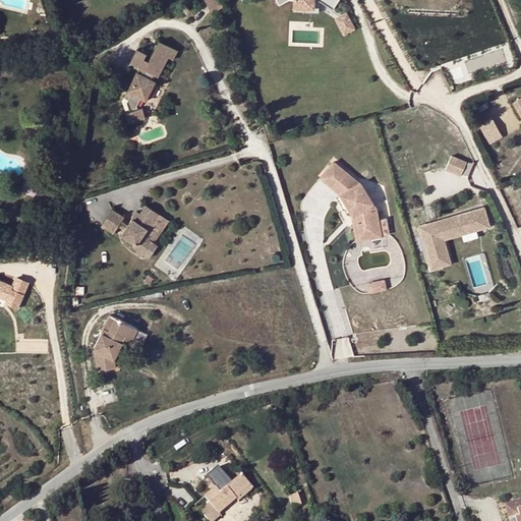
[(206,0),(211,12),(223,7),(220,0),(206,0)]
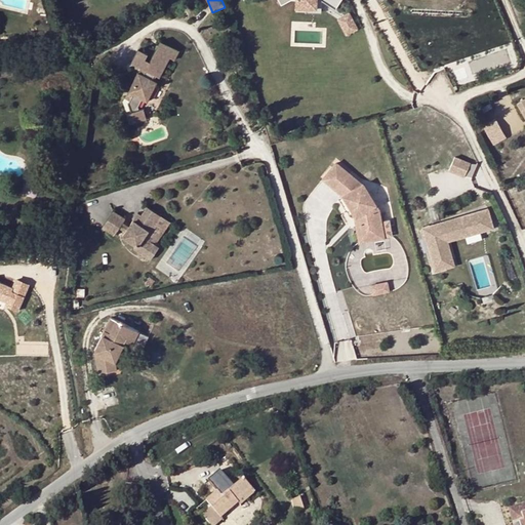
[(340,0),(339,1),(338,0),(290,0),(291,5),(303,3),(308,5),(306,12),(324,17),(326,10),(331,11),(342,25),(356,13),(344,0),(340,0)]
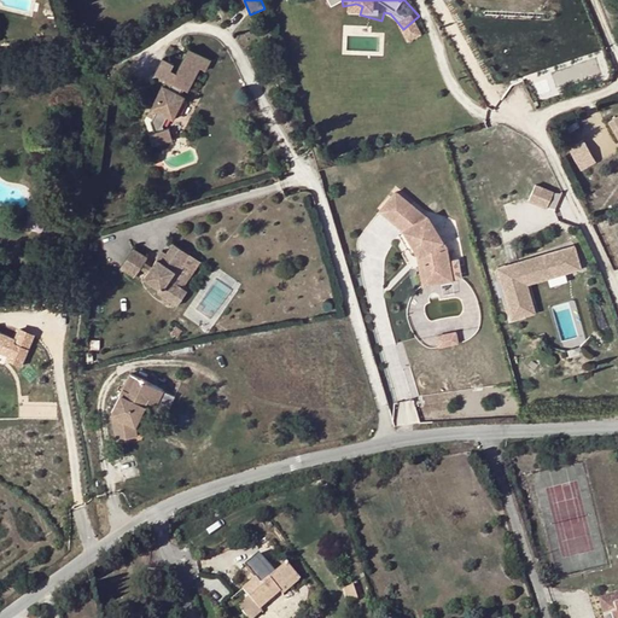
[(153,145),(173,139),(169,128),(165,129),(164,124),(168,116),(173,120),(185,95),(180,93),(182,87),(188,91),(200,68),(205,70),(211,59),(190,48),(178,73),(172,70),(174,63),(164,58),(156,74),(167,80),(173,82),(170,87),(163,85),(151,108),(156,111),(151,121),(155,132),(150,134),(153,145)]
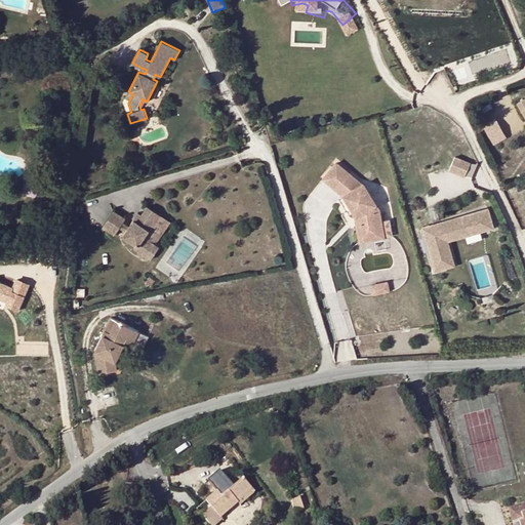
[(493,145),(507,137),(496,116),(482,123),(493,145)]
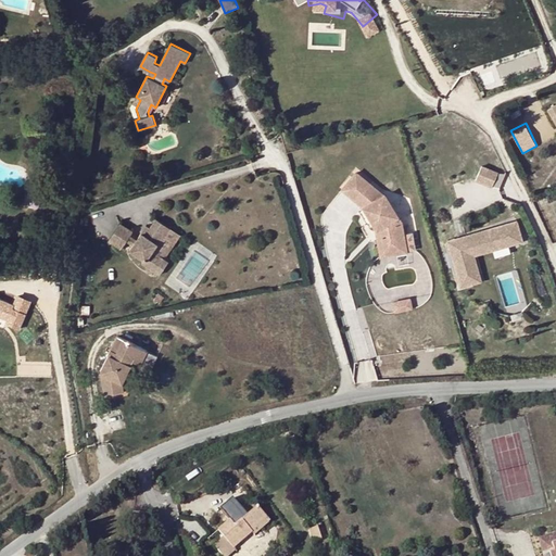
[(475,180),(500,187),(504,172),(479,164),(475,180)]
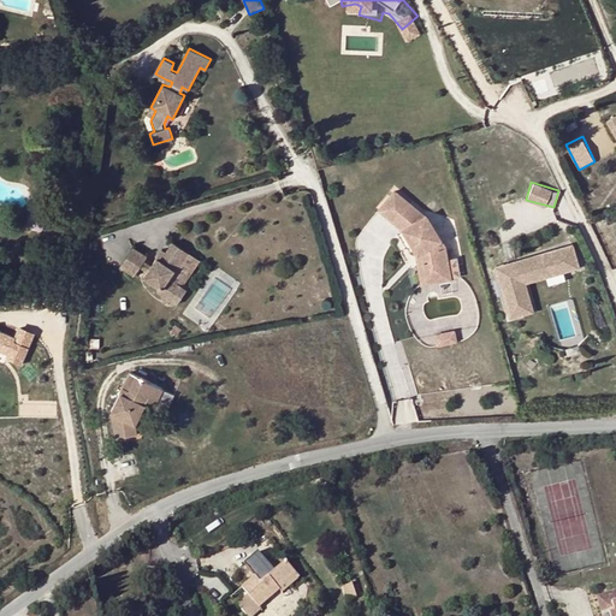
[(395,193),(379,211),(403,230),(421,215),(395,193)]
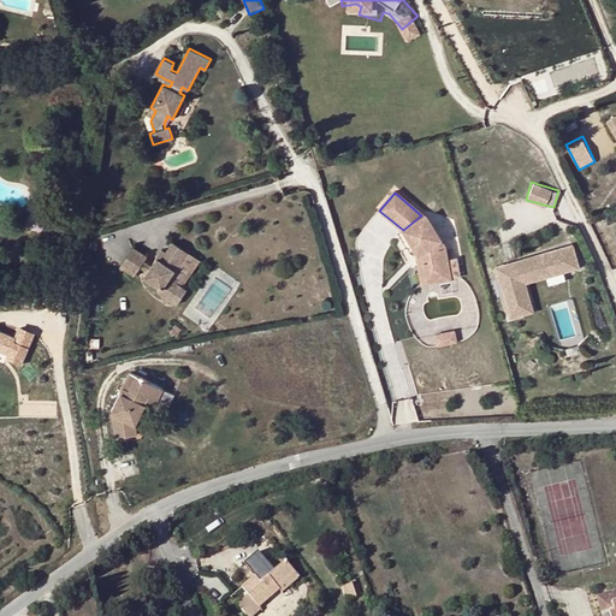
[(421,215),(403,230),(416,253),(439,241),(421,215)]
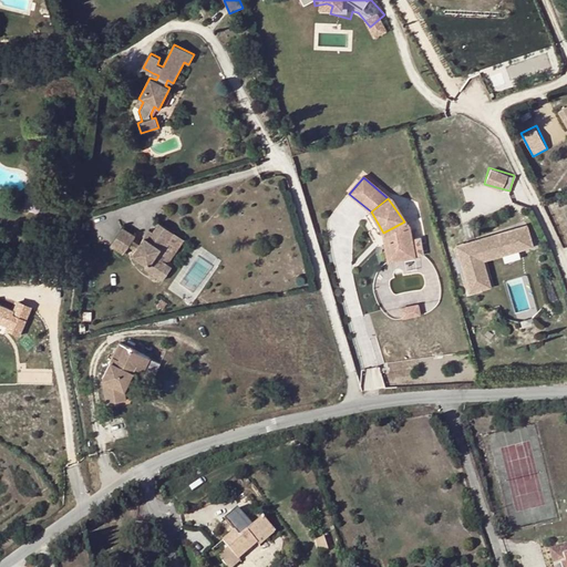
[(457,247),(467,284),(478,280),(476,272),(486,269),(481,248),(516,238),(517,240),(529,233),(521,217),(509,225),(504,226),(504,225),(475,233),(477,241),(457,247)]
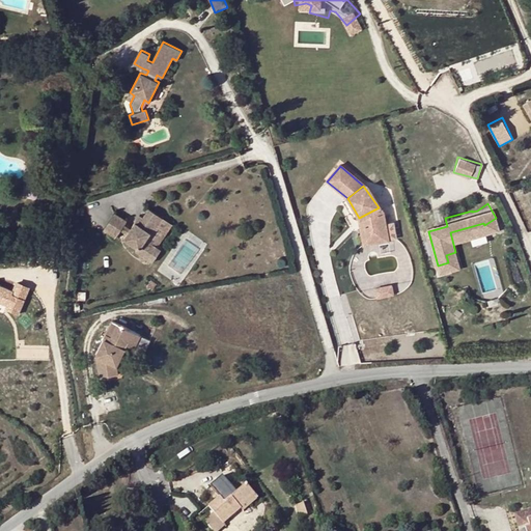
[(379,207),(359,218),(364,244),(395,239),(393,223),(384,225),(382,214),(379,207)]
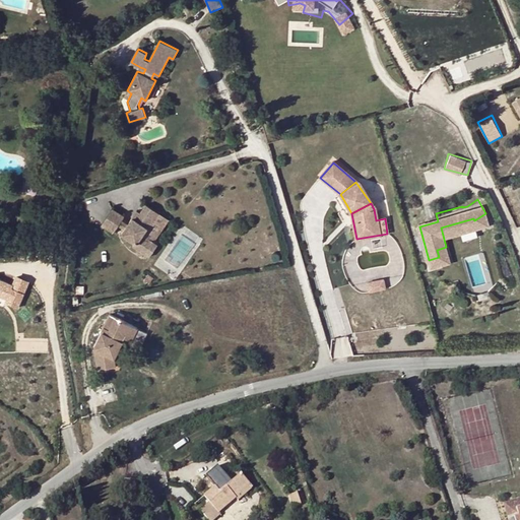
[(160,213),(146,204),(140,212),(136,209),(128,223),(123,229),(121,234),(134,244),(133,247),(145,255),(153,242),(143,235),(147,229),(150,230),(160,213)]
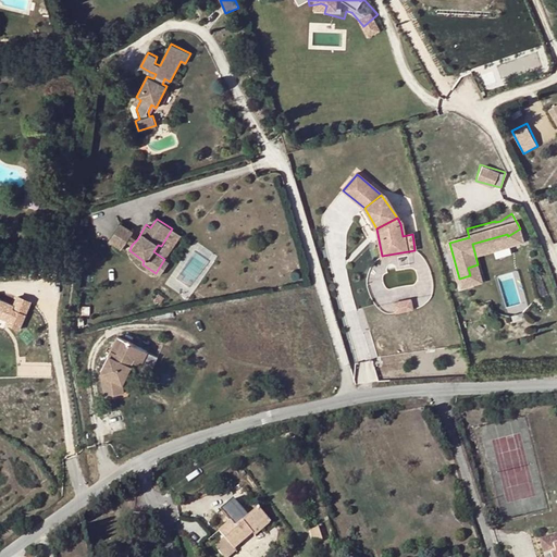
[(121,223),(109,240),(121,249),(126,242),(131,235),(133,232),(121,223)]
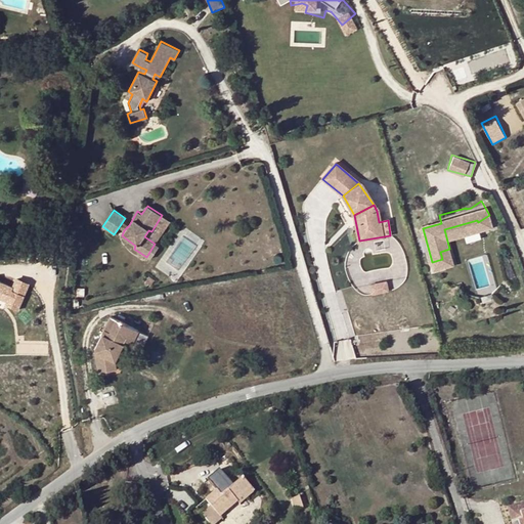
[(420,220),(423,228),(441,223),(439,215),(420,220)]
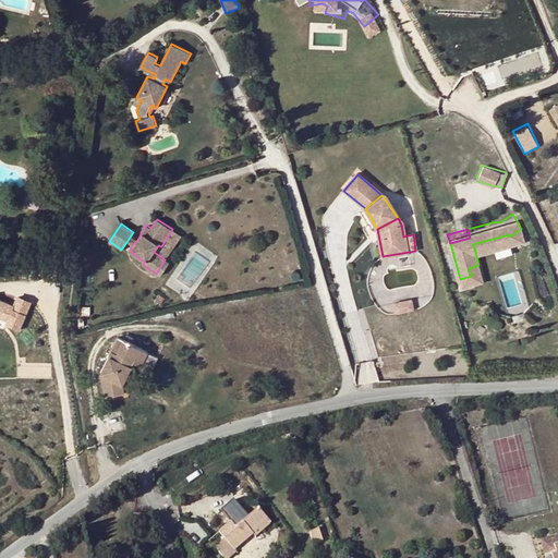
[(137,240),(131,235),(126,242),(132,245),(137,240)]
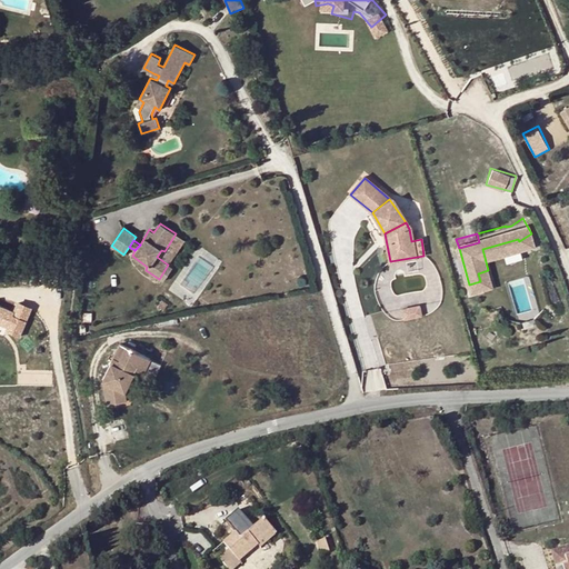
[(536,255),(518,259),(520,268),(538,263),(536,255)]
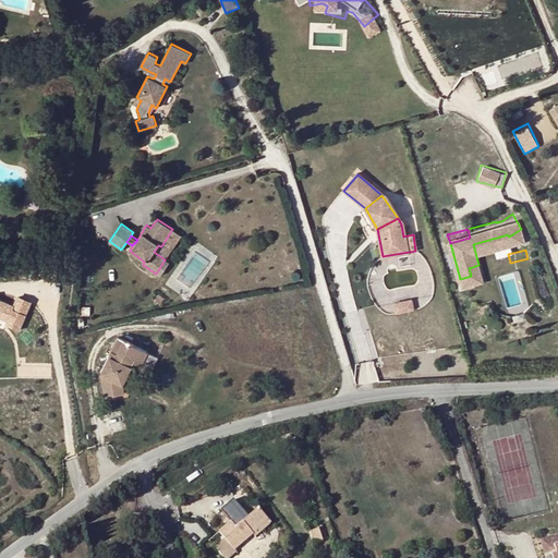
[(165,259),(156,274),(160,277),(170,263),(165,259)]
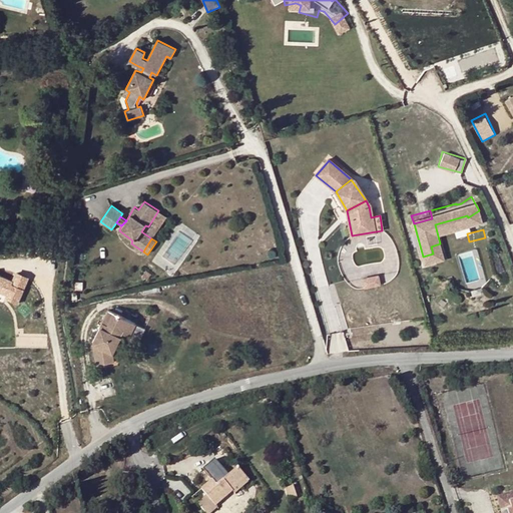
[(431,246),(433,253),(442,250),(440,243),(431,246)]
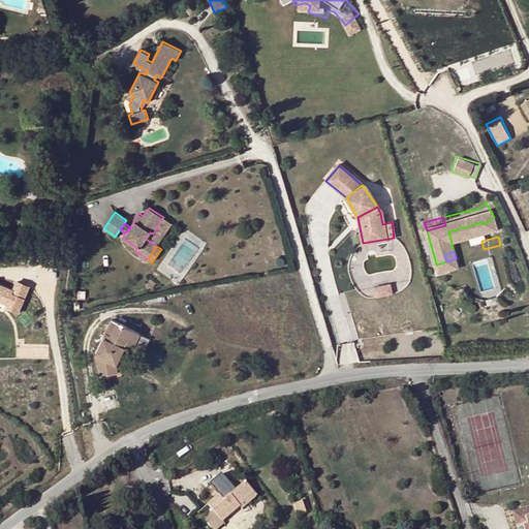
[(373,285),(375,296),(393,292),(391,282),(373,285)]
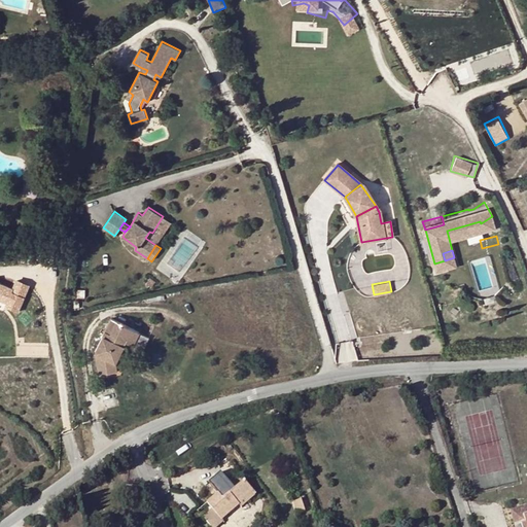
[(139,332),(111,318),(94,352),(99,374),(116,371),(115,362),(126,342),(133,346),(139,332)]
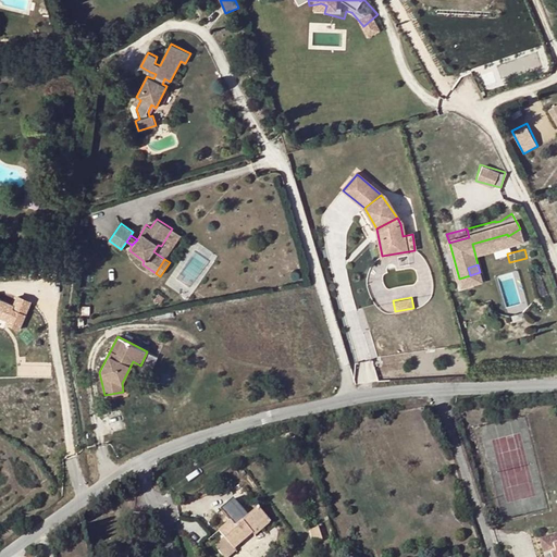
[(225,539),(215,547),(223,556),(233,547),(235,549),(254,533),(251,530),(267,517),(258,507),(249,516),(245,511),(233,498),(221,509),(231,520),(233,522),(230,525),(227,523),(219,531),(225,539)]
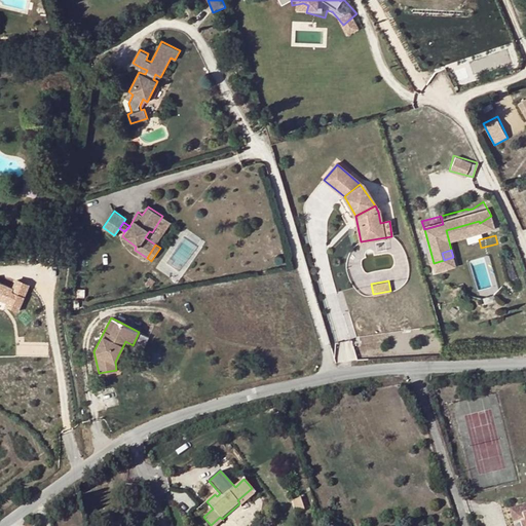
[(231,483),(235,487),(243,479),(240,475),(231,483)]
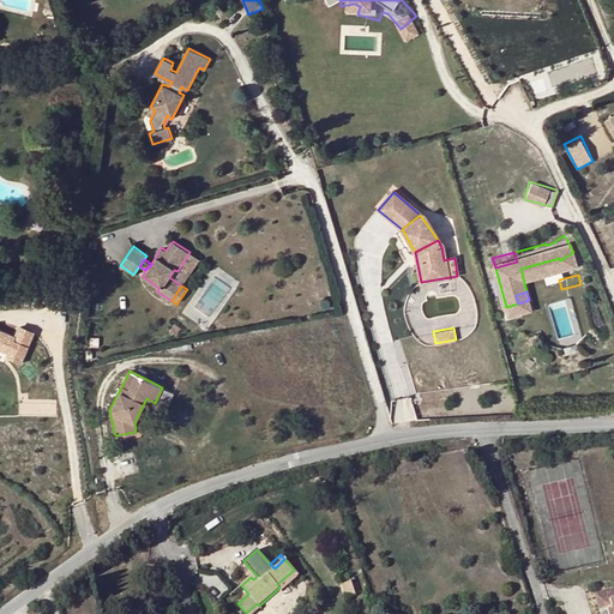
[(299,576),(294,570),(277,584),(280,588),(282,591),(299,576)]
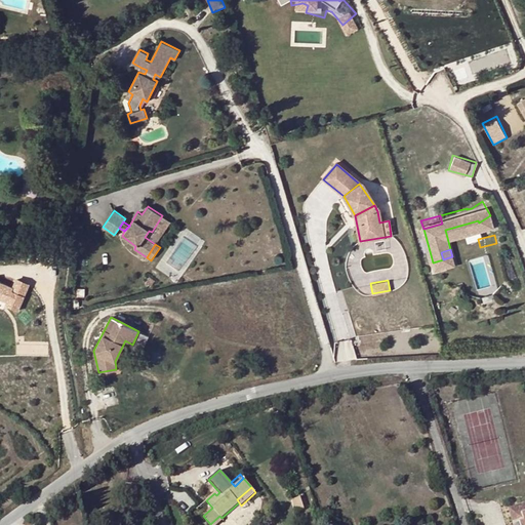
[(305,510),(301,500),(300,497),(292,500),(296,513),(305,510)]
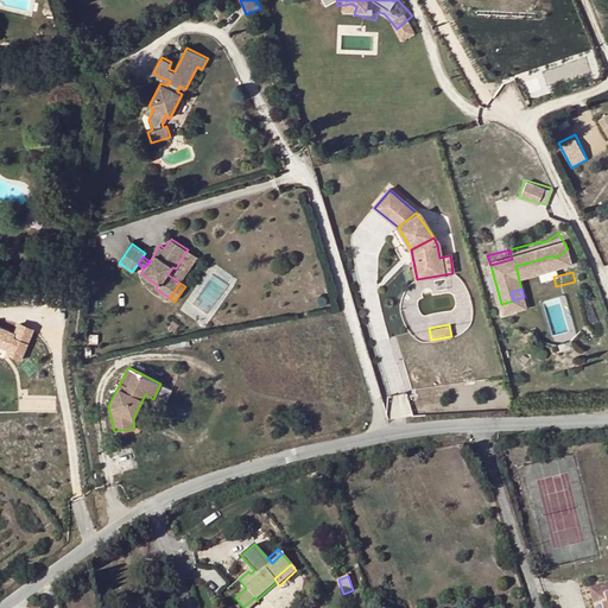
[(239,580),(228,589),(235,597),(246,588),(239,580)]
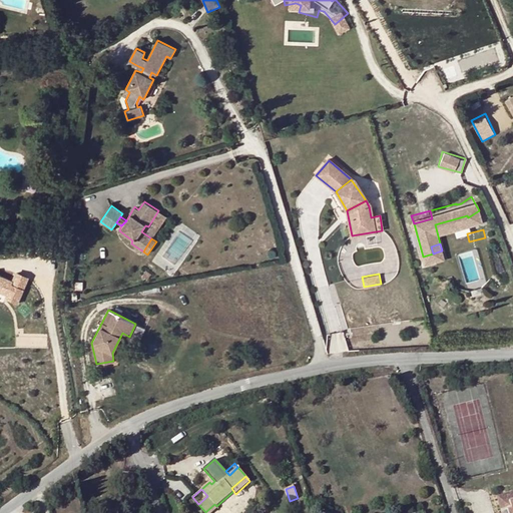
[(512,512),(512,492),(496,498),(501,512),(503,512),(508,510),(508,512),(512,512)]
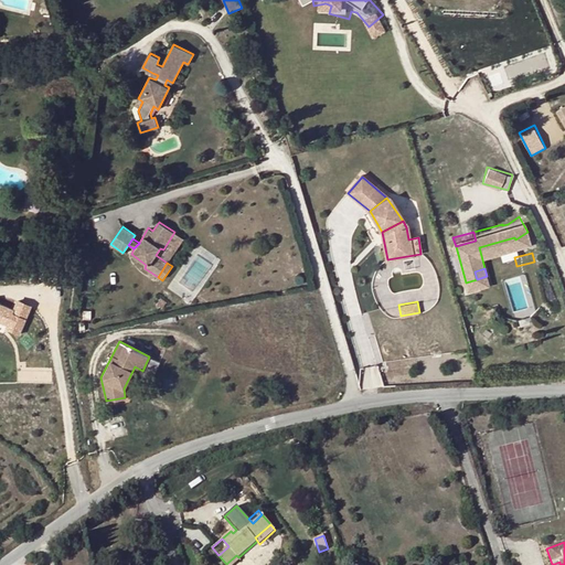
[(226,564),(233,564),(241,560),(238,557),(236,555),(226,564)]
